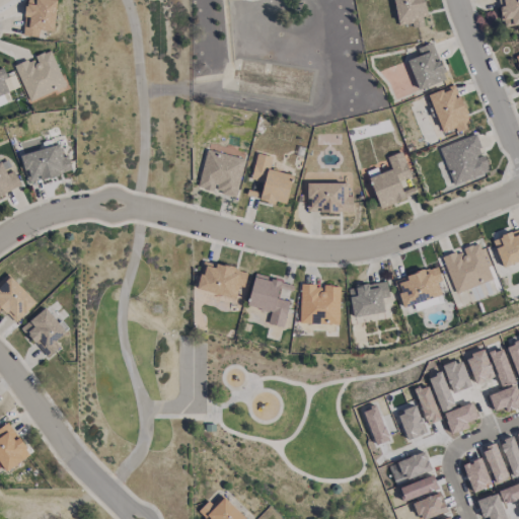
[(56,0),(25,0),(22,35),(38,38),(39,29),(53,31),(56,0)]
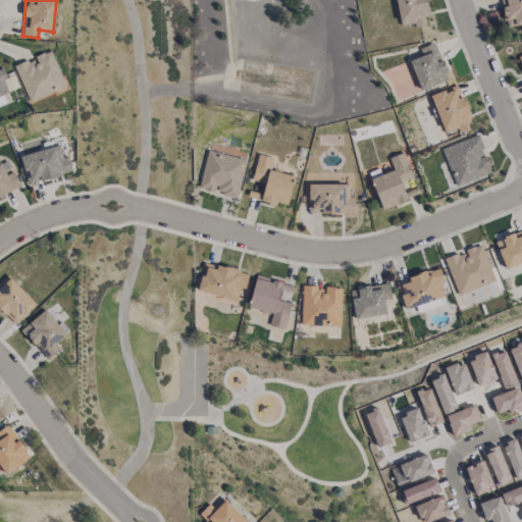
[(395,0),(400,25),(414,22),(415,28),(425,25),(424,16),(428,15),(425,0),(395,0)]
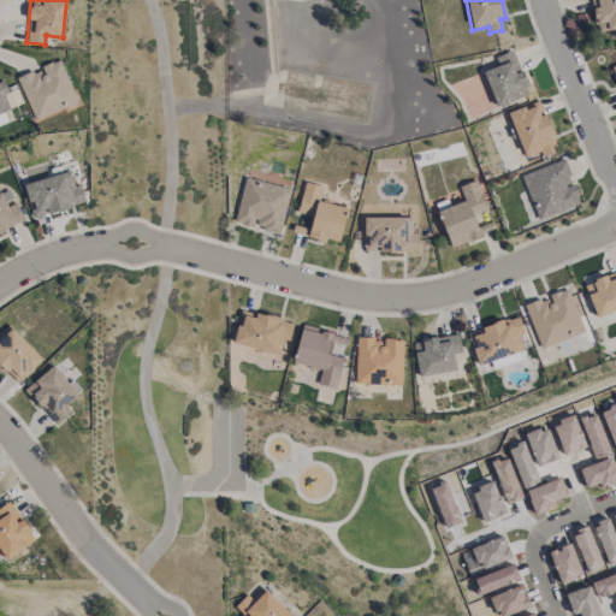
[(615,28),(615,0),(591,0),(596,30),(615,28)]
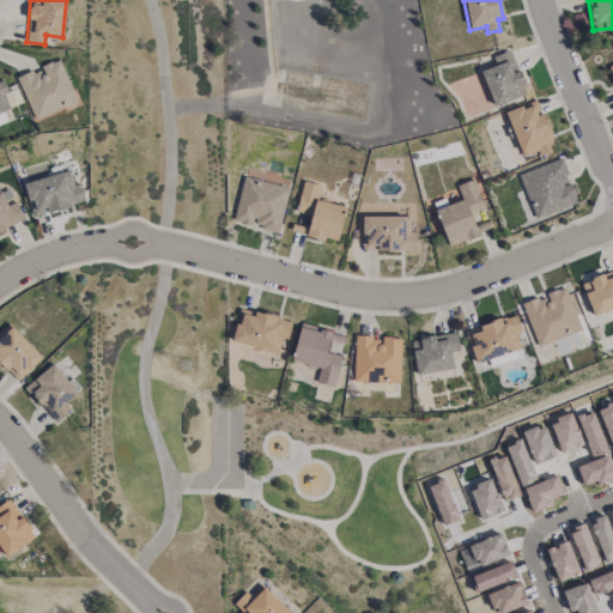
[(493,105),(527,93),(510,49),(492,56),(495,65),(480,71),(493,105)]
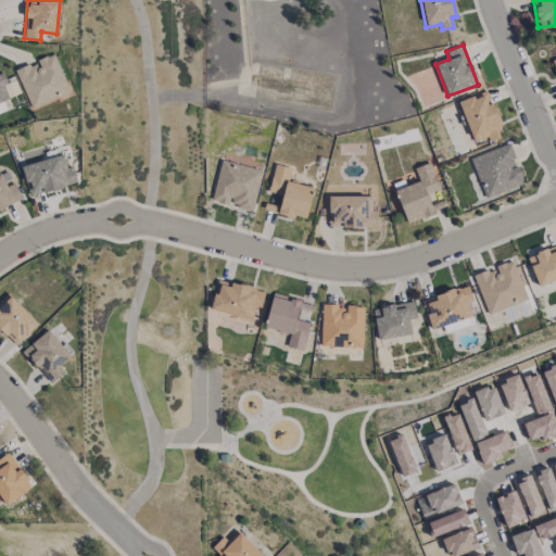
[(15,70),(32,108),(70,91),(53,53),(36,61),(15,70)]
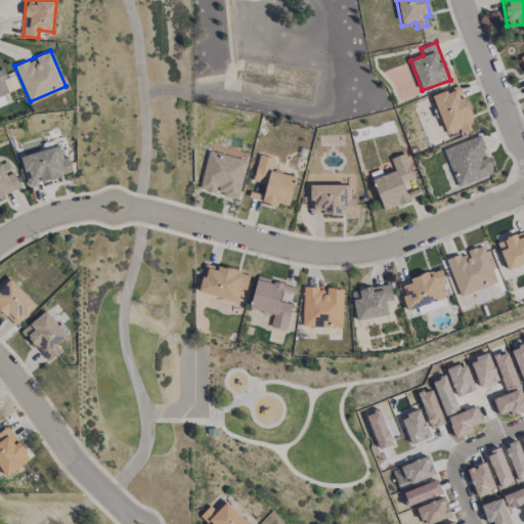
[(432,95),(446,133),(460,129),(461,133),(475,128),(459,85),(432,95)]
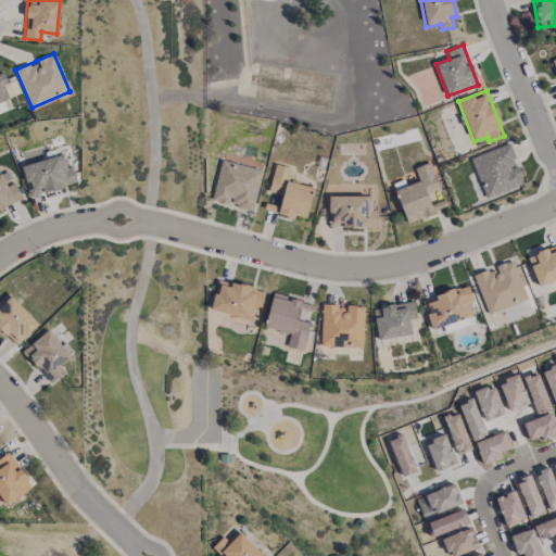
[(484,198),(523,182),(508,143),(469,159),(484,198)]
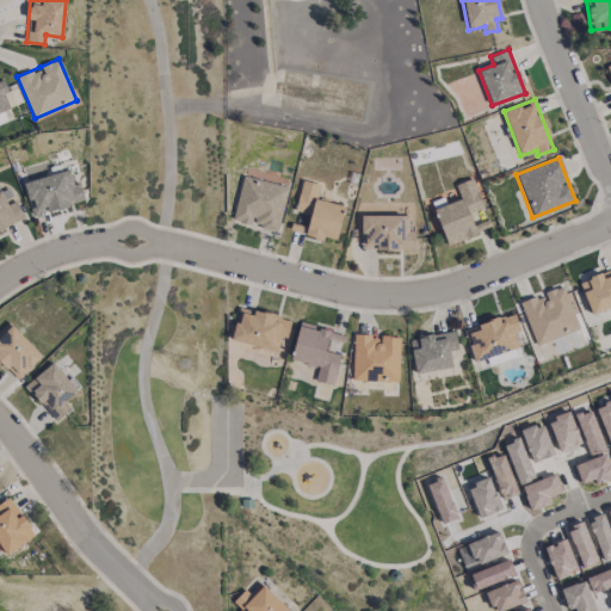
[(80,183),(73,184),(69,170),(24,181),(32,215),(85,202),(80,183)]
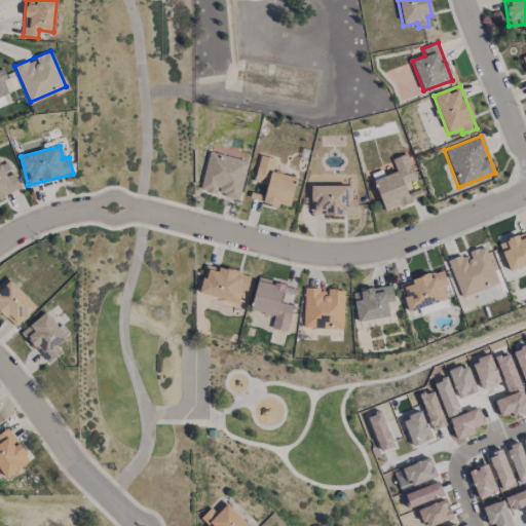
[(248,160),(209,152),(200,190),(217,193),(217,194),(239,199),(248,160)]
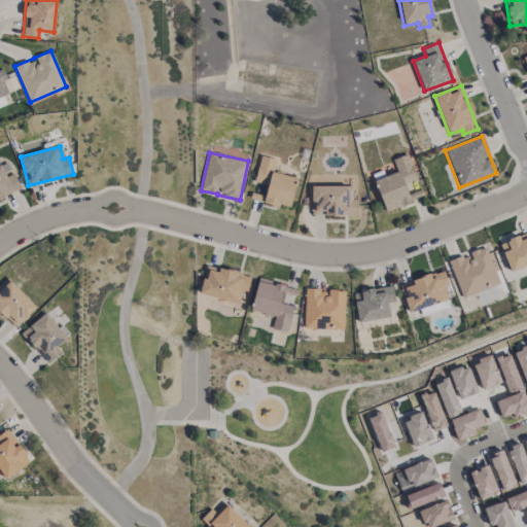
[(374,180),(385,211),(423,198),(407,153),(392,159),(396,172),(374,180)]
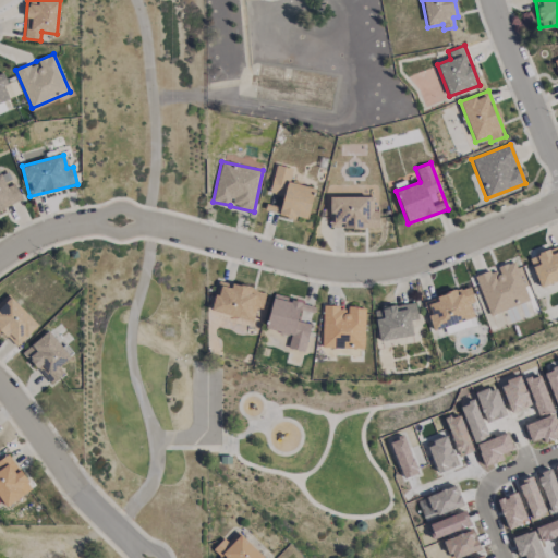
[(314,187),(289,182),(292,168),(275,165),(269,193),(282,195),(278,215),(295,219),(295,216),(307,219),(314,187)]
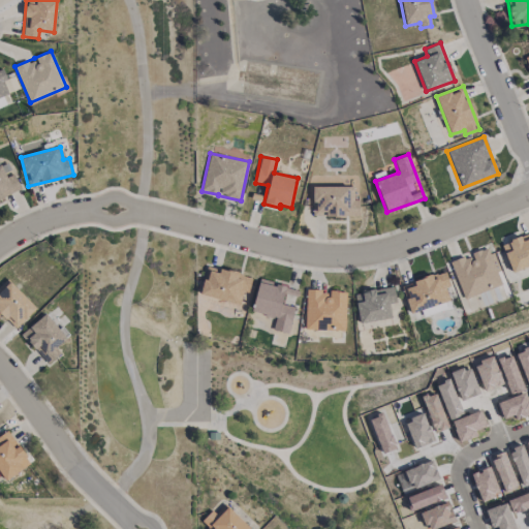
[(359,216),(359,199),(353,200),(353,186),(312,186),(313,216),(359,216)]
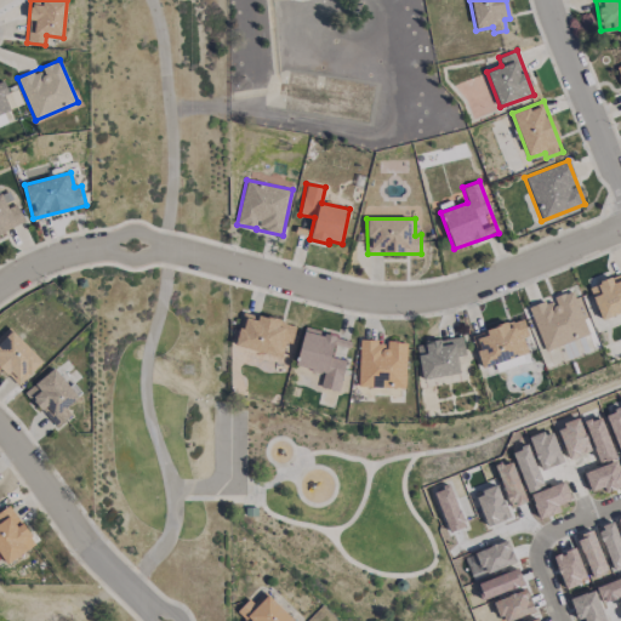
[(600,322),(620,314),(620,273),(588,285),(600,322)]
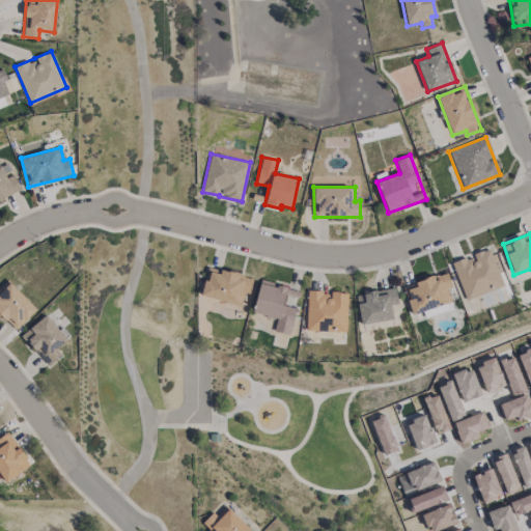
[(466,301),(503,285),(488,248),(473,254),(473,255),(452,263),(466,301)]
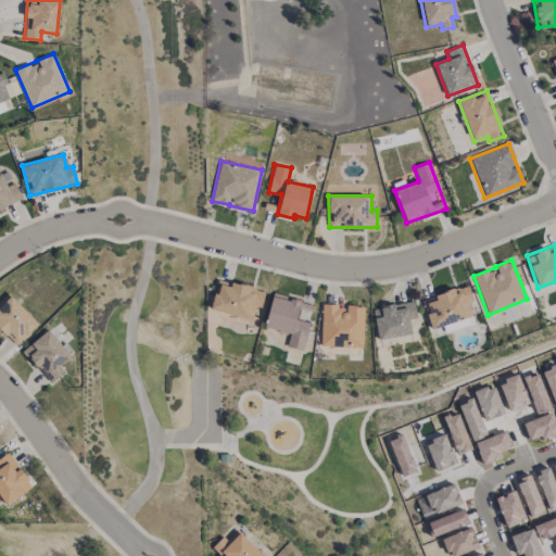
[(210,310),(252,319),(255,306),(261,307),(265,291),(217,279),(210,310)]
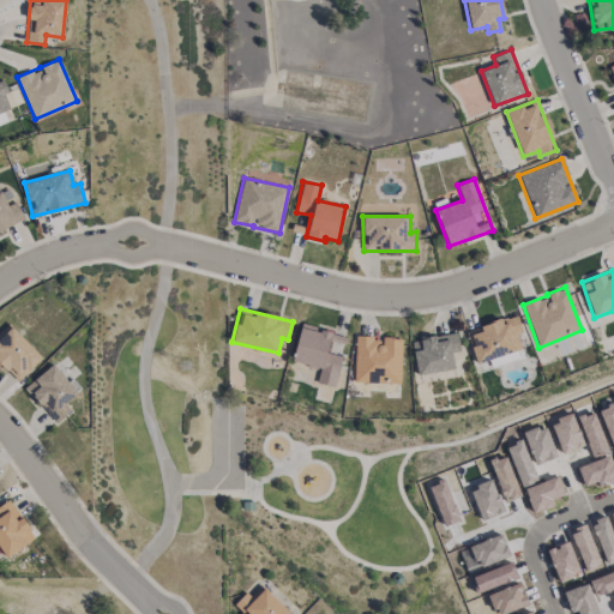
[(522,349),(517,333),(522,332),(517,315),(465,330),(475,363),(522,349)]
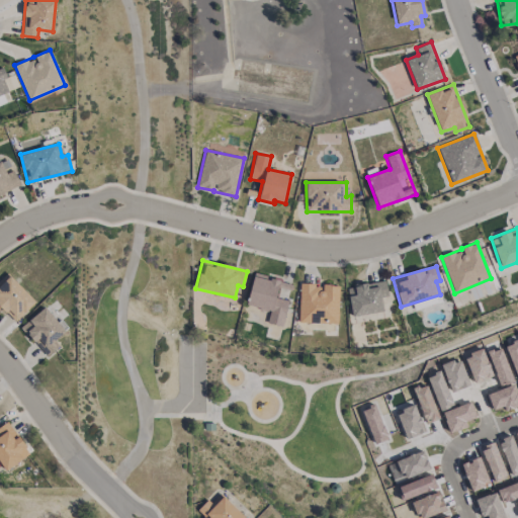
[(0,307),(14,322),(35,303),(8,273),(0,280),(0,307)]
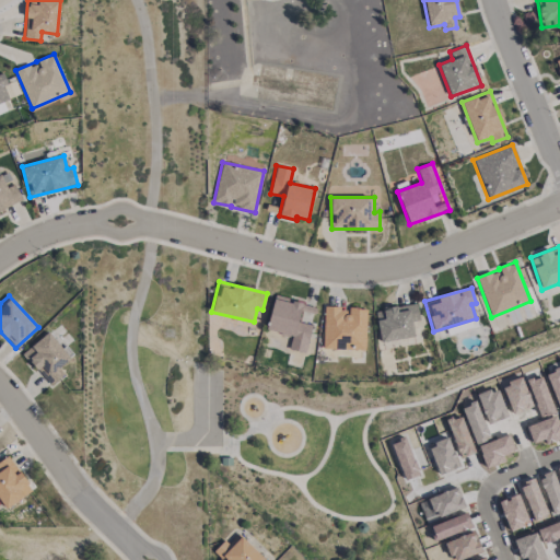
[(266,330),(291,336),(289,349),(305,352),(312,325),(299,322),(301,311),(313,313),(315,305),(273,296),(266,330)]
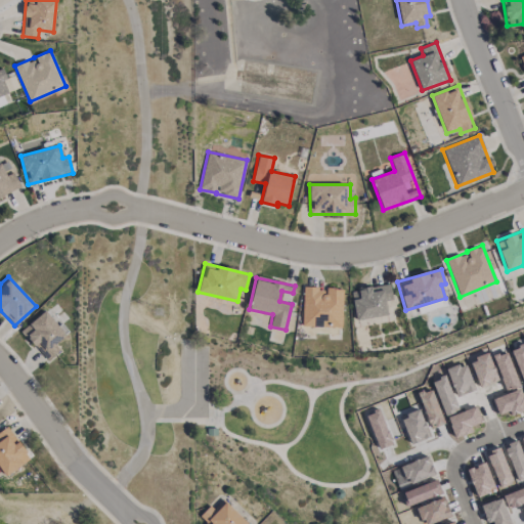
[(387,314),(385,300),(392,299),(390,284),(351,291),(356,320),(387,314)]
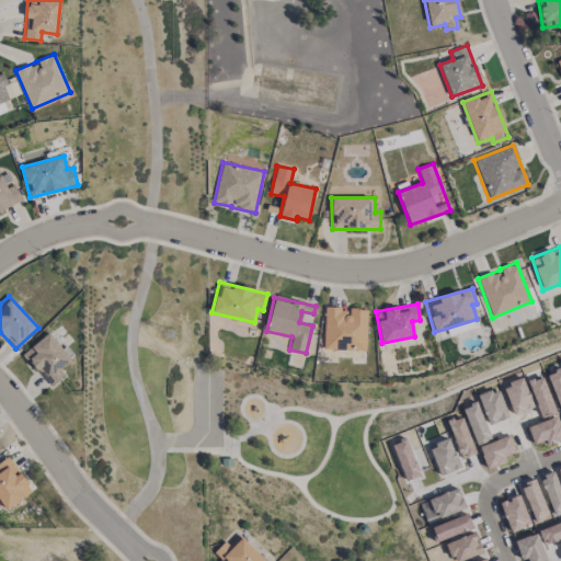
[(323,350),(365,351),(366,308),(345,308),(345,307),(324,307),(323,350)]
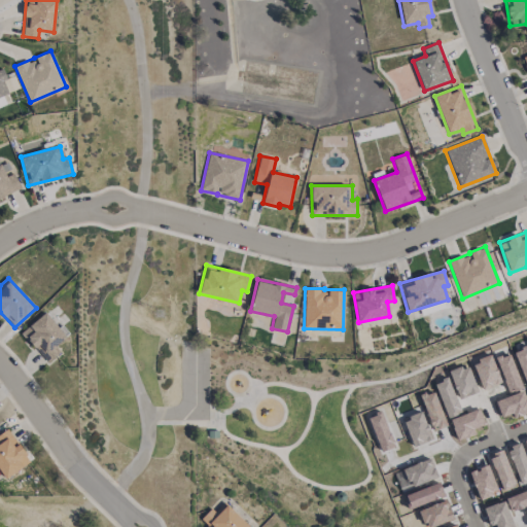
[(61,352),(56,346),(67,337),(47,311),(22,331),(47,363),(61,352)]
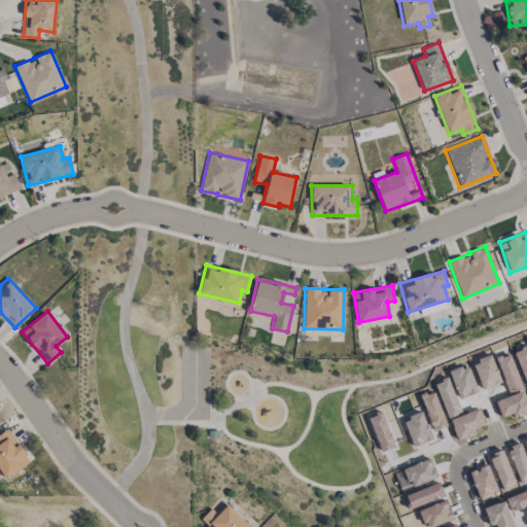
[(0,472),(1,472),(5,479),(30,461),(8,428),(0,433),(0,472)]
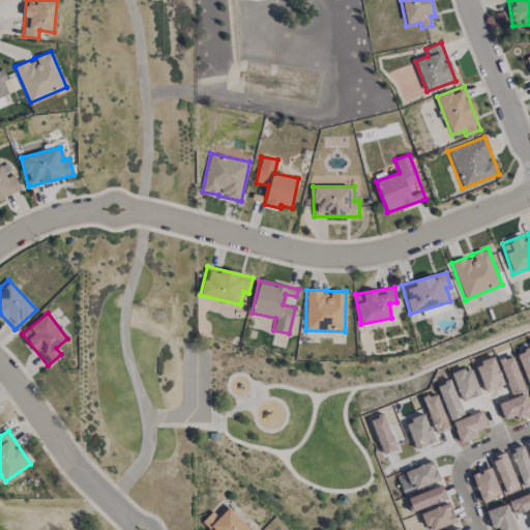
[(251,529),(226,504),(216,514),(212,510),(201,523),(208,529),(251,529)]
